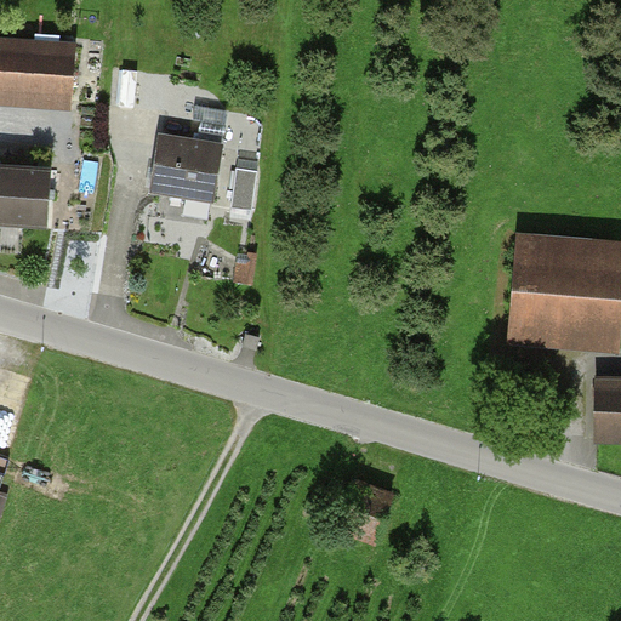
[(74,49),(0,43),(0,95),(70,101),(74,49)]
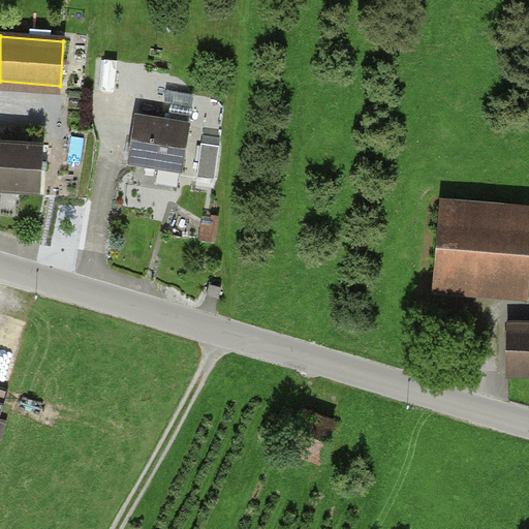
[(188,127),(137,119),(130,160),(181,168),(188,127)]
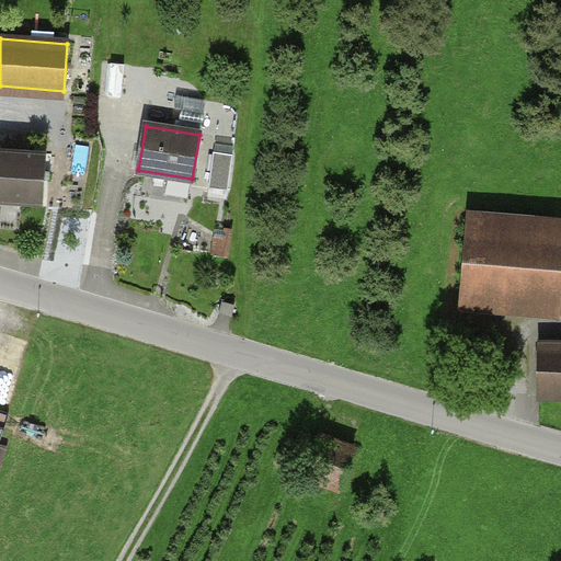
[(45,153),(0,150),(0,198),(42,202),(45,153)]
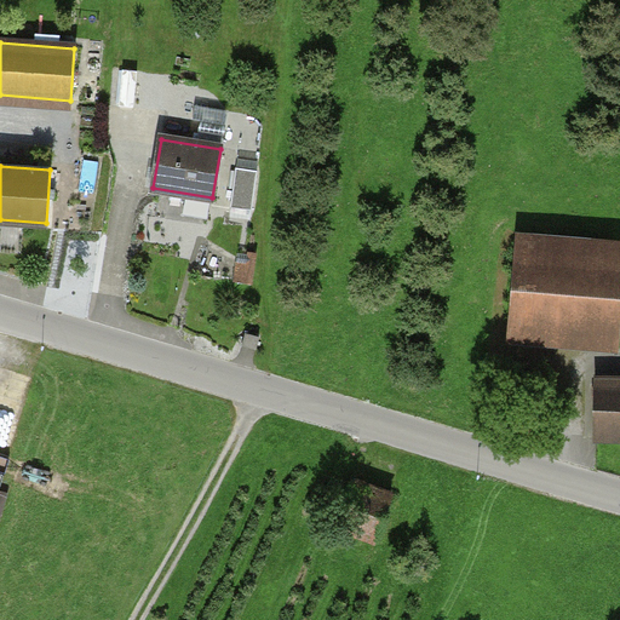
[(258,171),(236,168),(231,207),(252,210),(258,171)]
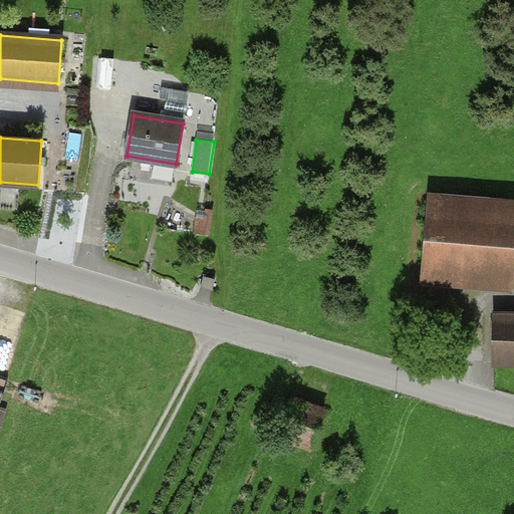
[(513,199),(446,194),(438,280),(513,286),(513,199)]
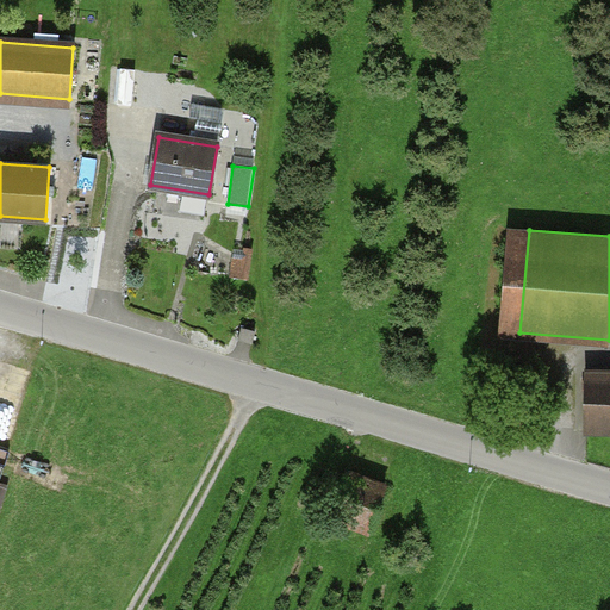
[(399,487),(361,475),(344,527),(383,539),(399,487)]
